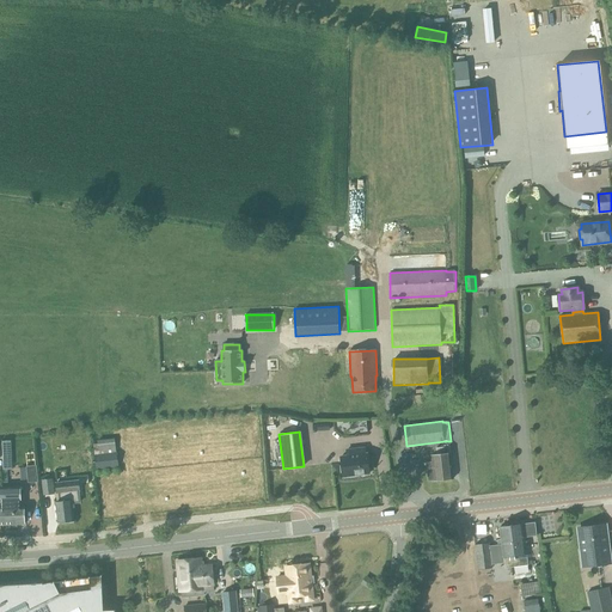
[(120,467),(117,452),(116,452),(115,438),(98,439),(98,444),(93,444),(95,454),(96,470),(120,467)]
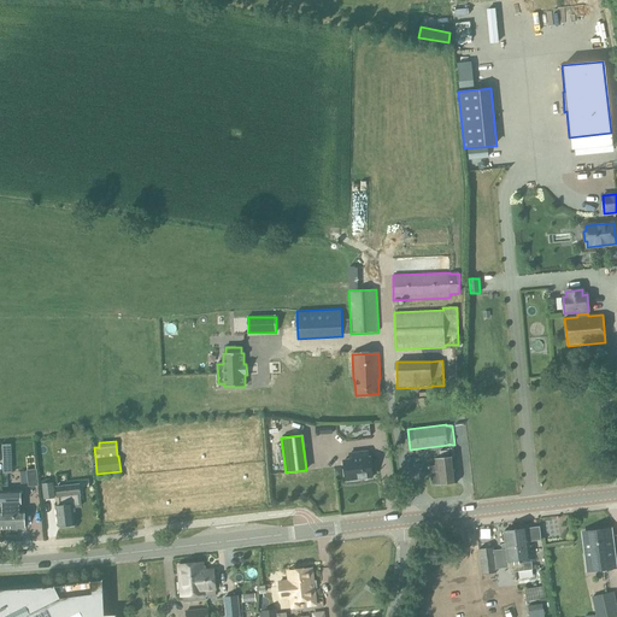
[(441,459),(435,459),(435,465),(430,465),(432,485),(458,482),(456,457),(454,458),(454,450),(440,451),(441,459)]
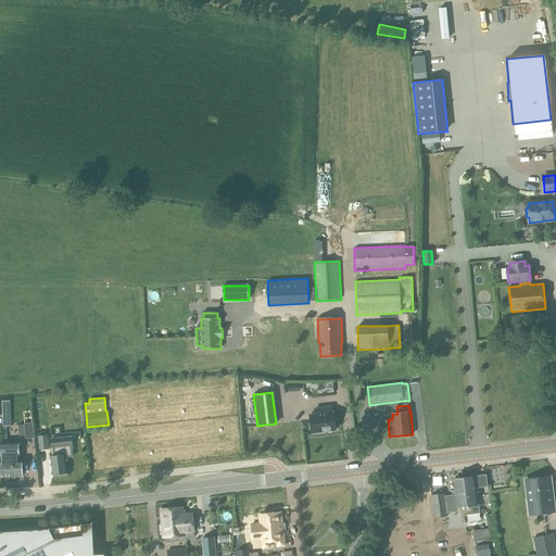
[(335,425),(337,425),(339,424),(338,418),(336,416),(335,417),(333,412),(332,412),(331,406),(315,408),(316,414),(310,415),(312,432),(336,430),(335,425)]
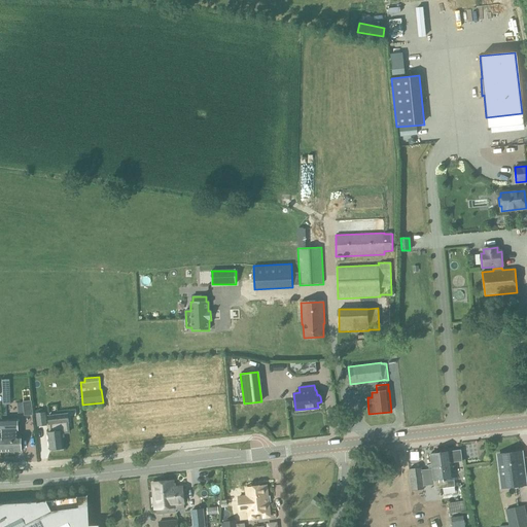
[(33,415),(31,400),(22,401),(24,416),(33,415)]
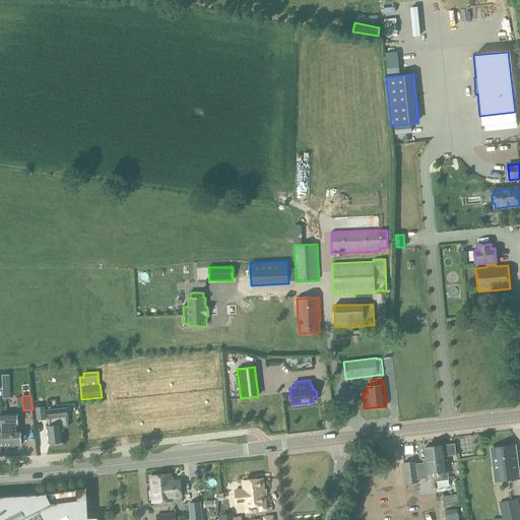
[(37,408),(38,420),(47,420),(46,408),(37,408)]
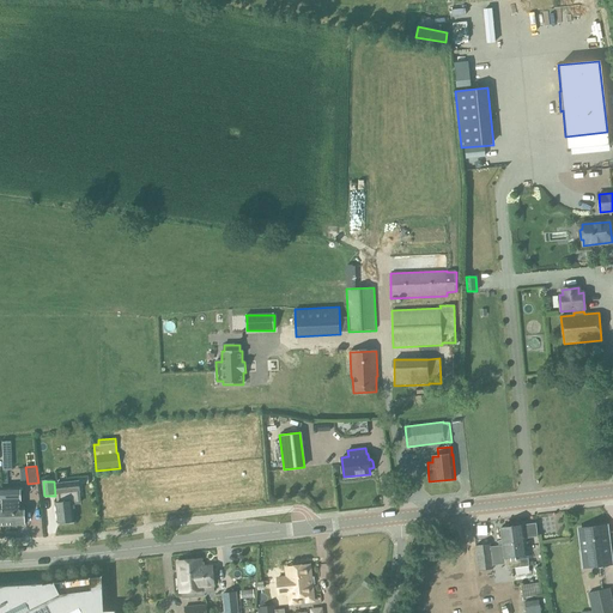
[(60,497),(61,497),(61,502),(56,502),(59,523),(74,521),(72,504),(80,503),(79,491),(80,491),(79,481),(56,484),(58,493),(60,493),(60,497)]
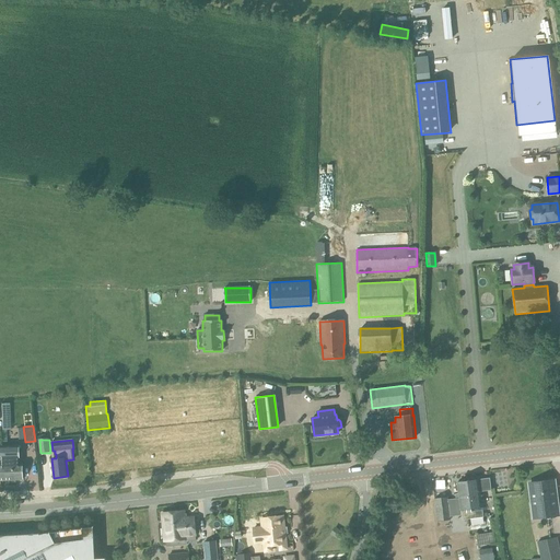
[(2,480),(23,480),(23,464),(14,464),(14,459),(19,459),(19,445),(0,445),(0,458),(4,458),(4,475),(2,475),(2,480)]
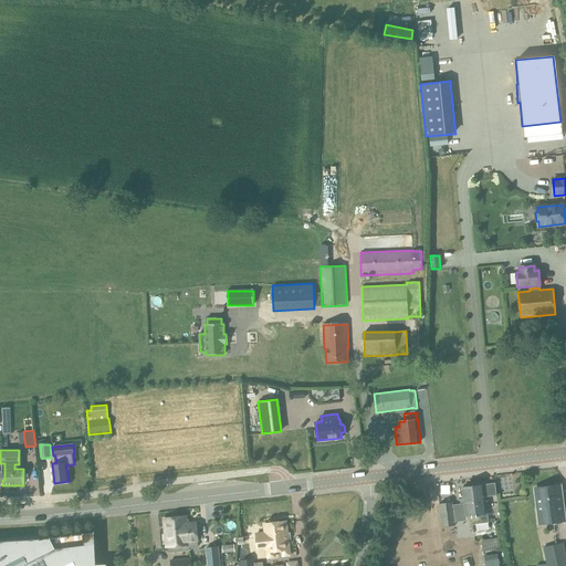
[(462,488),(464,499),(459,499),(460,505),(464,504),(465,515),(468,525),(488,523),(485,498),(496,495),(495,483),(483,484),(462,488)]
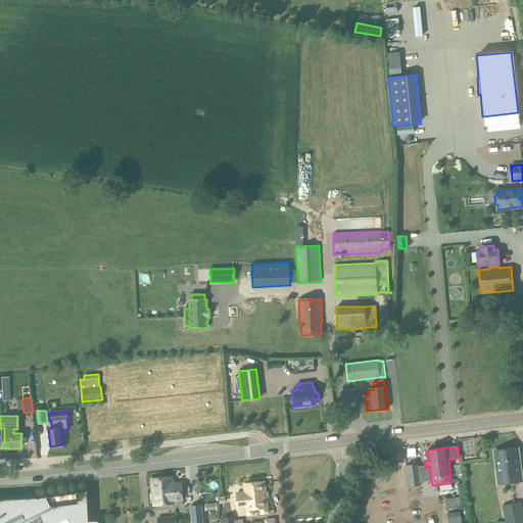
[(521,481),(517,448),(494,450),(498,483),(521,481)]
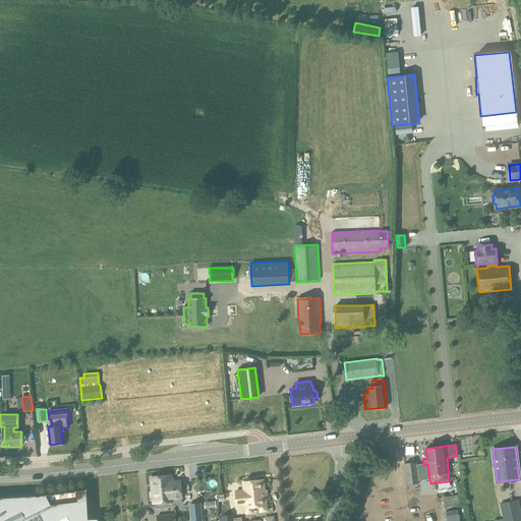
[(407,485),(419,483),(417,462),(404,464),(407,485)]
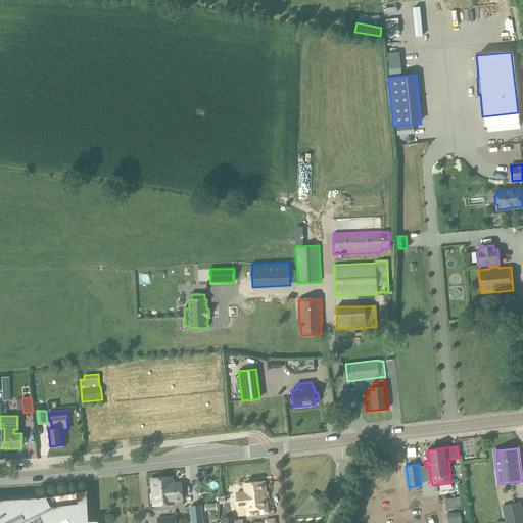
[(164,489),(167,504),(176,503),(177,506),(183,505),(181,483),(173,484),(173,477),(165,478),(167,489),(164,489)]
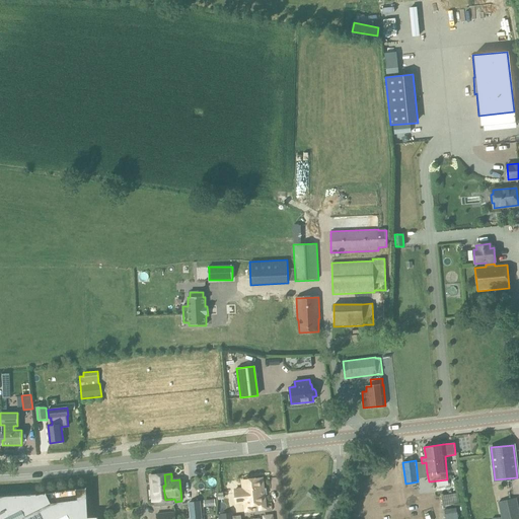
[(153,502),(165,500),(163,486),(165,486),(164,474),(150,476),(153,502)]
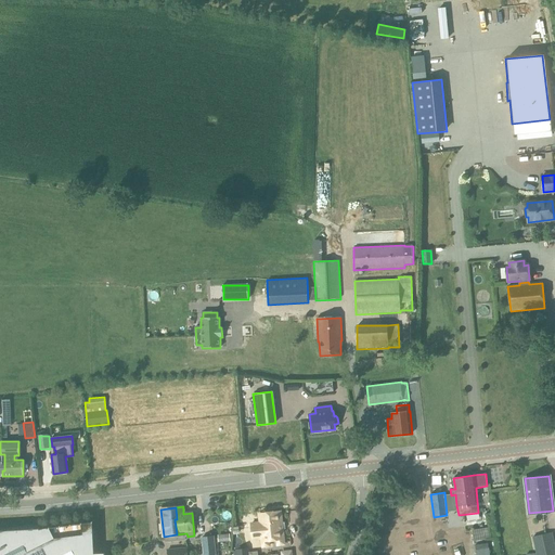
[(276,540),(284,539),(281,511),(259,514),(262,541),(276,540)]
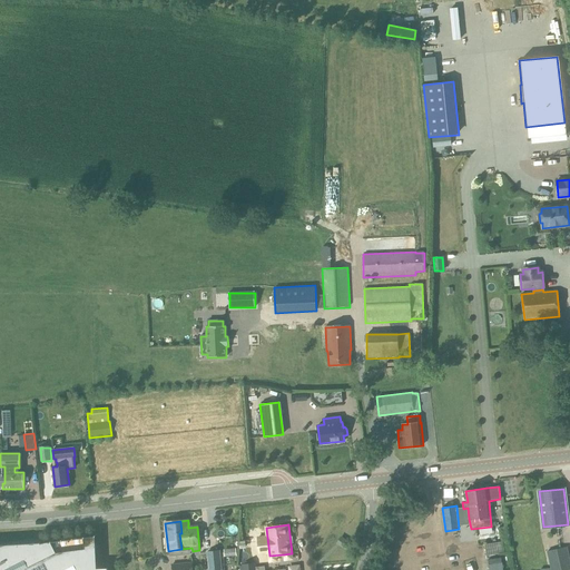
[(97,569),(96,536),(95,536),(95,537),(85,538),(85,537),(84,537),(84,538),(74,539),(72,539),(62,540),(61,540),(51,542),(51,541),(50,541),(50,542),(40,543),(40,542),(39,543),(0,546),(0,569),(97,569)]
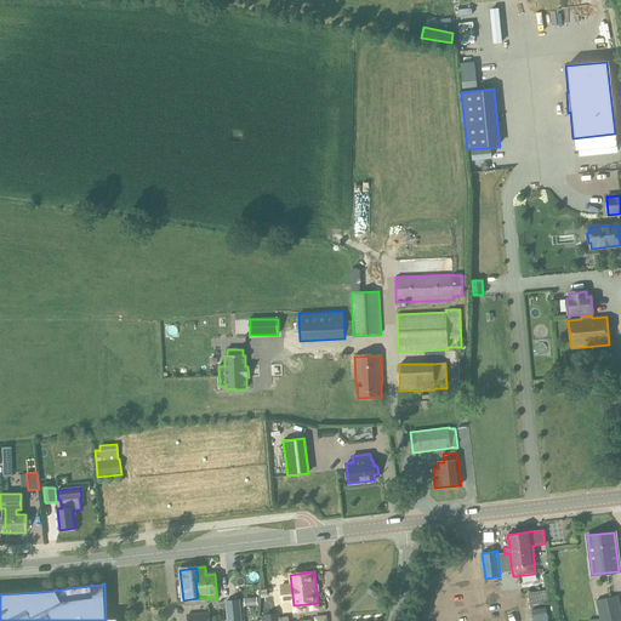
[(377,600),(382,592),(372,586),(368,593),(377,600)]
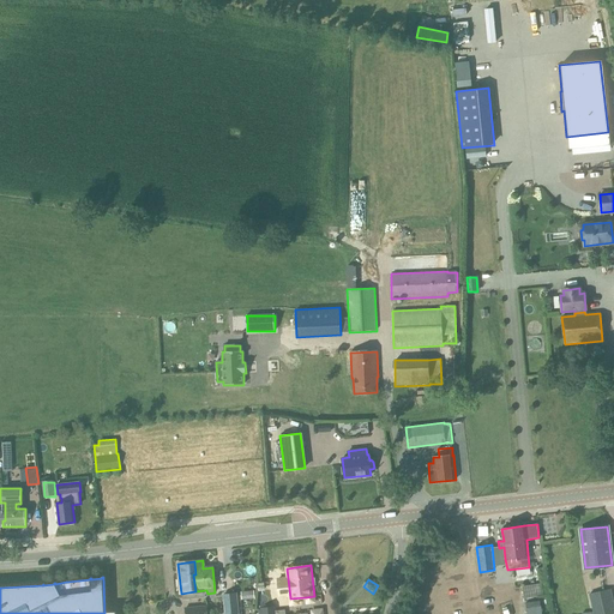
[(524,599),(543,595),(543,596),(549,595),(548,583),(522,587),(524,599)]
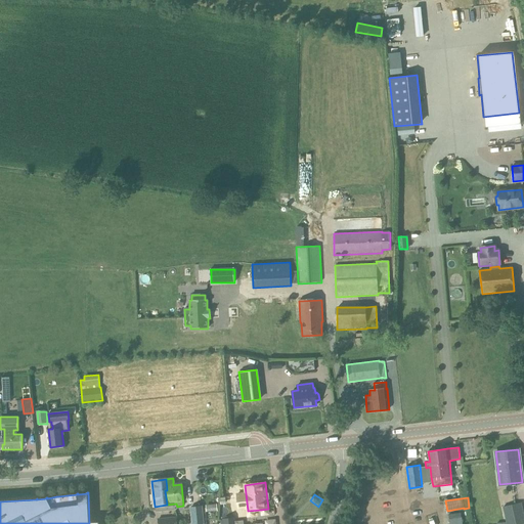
[(190,507),(191,523),(204,523),(202,506),(190,507)]
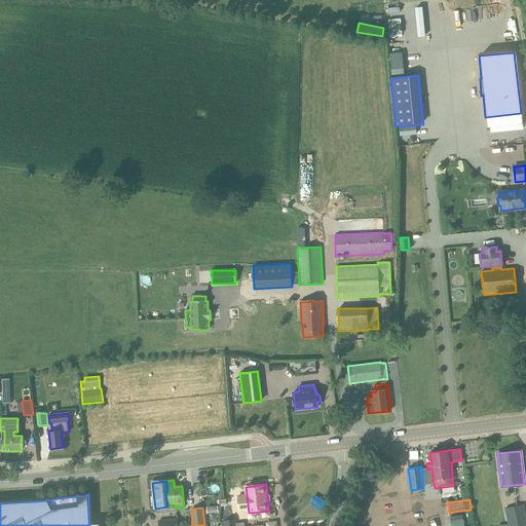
[(119,525),(132,525),(133,517),(120,516),(119,525)]
